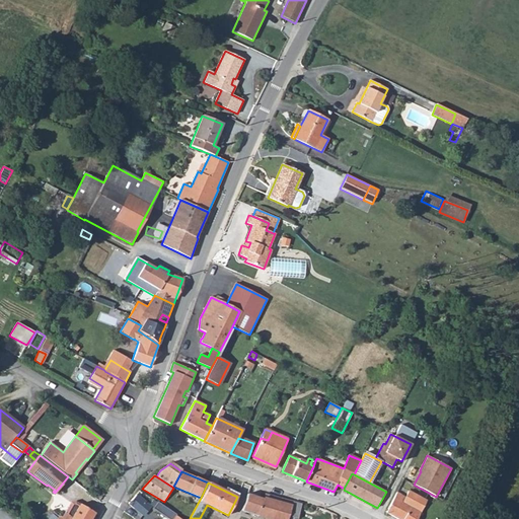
[(397,518),(417,518),(427,501),(409,491),(405,497),(396,493),(386,513),(397,518)]
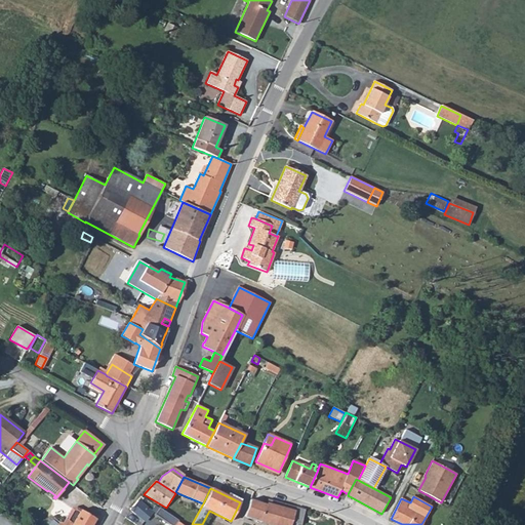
[(250,500),(245,517),(271,524),(290,524),(295,512),(267,503),(267,506),(250,500)]
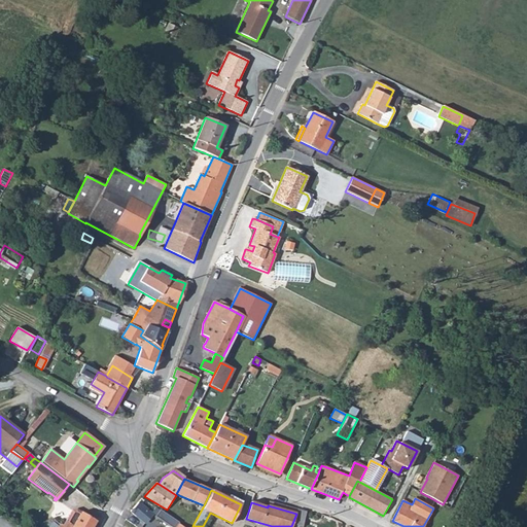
[(138,503),(131,512),(145,523),(146,523),(151,515),(138,503)]
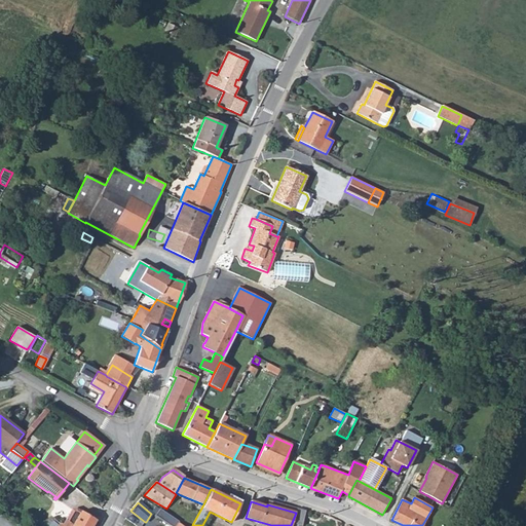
[(60,523),(58,525),(91,525),(96,520),(76,509),(72,510),(66,520),(63,524),(60,523)]
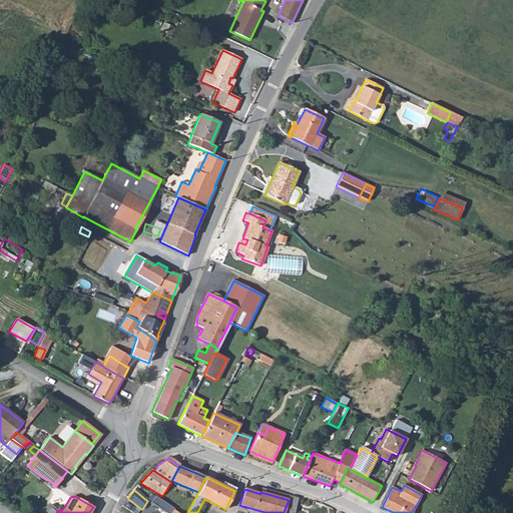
[(294,512),(299,498),(290,496),(289,500),(286,511),(293,512),(294,512)]
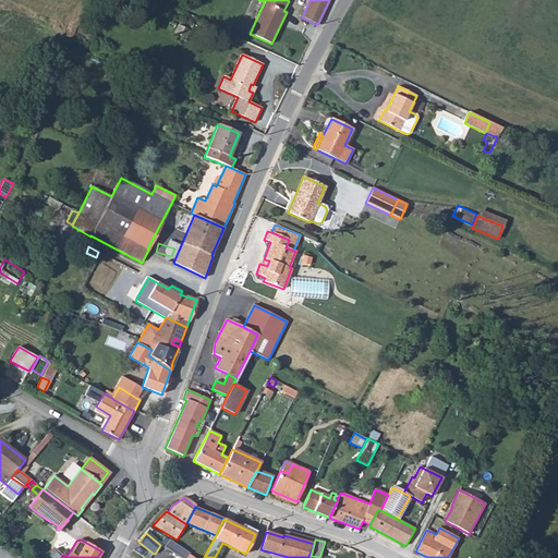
[(194,557),(189,554),(190,554),(169,541),(164,547),(180,557),(194,557)]
